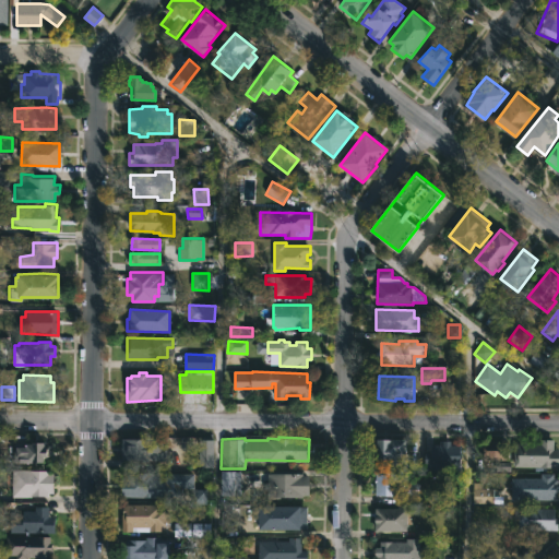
[(153,438),(153,439),(163,439),(163,449),(167,449),(167,461),(149,461),(149,462),(122,461),(122,439),(153,438)]
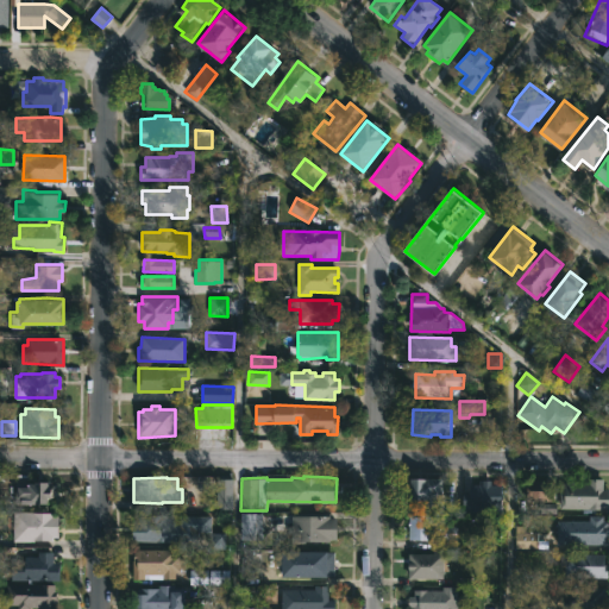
[(212,509),(211,500),(215,500),(214,479),(231,479),(231,509),(212,509)]
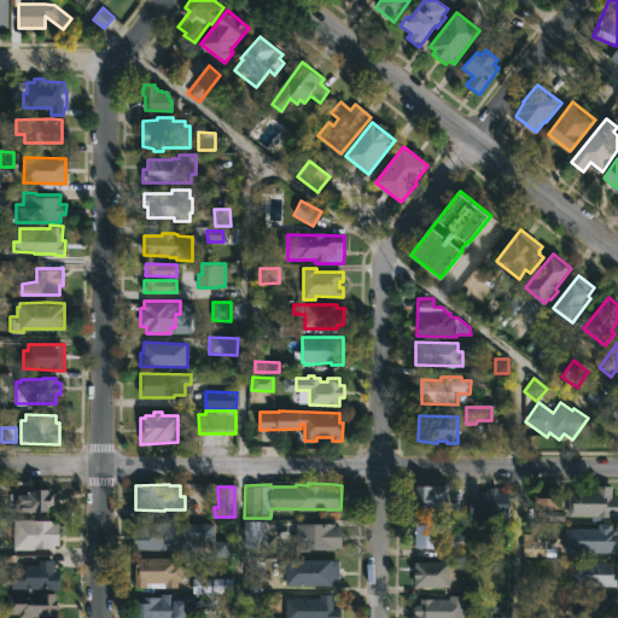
[(450,488),(450,502),(444,502),(444,516),(417,516),(417,487),(450,488)]
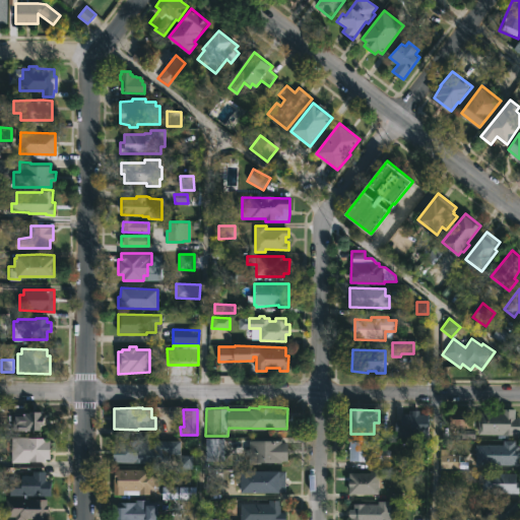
[(419,409),(419,412),(430,412),(430,435),(395,435),(395,420),(401,420),(401,412),(411,412),(411,409),(419,409)]
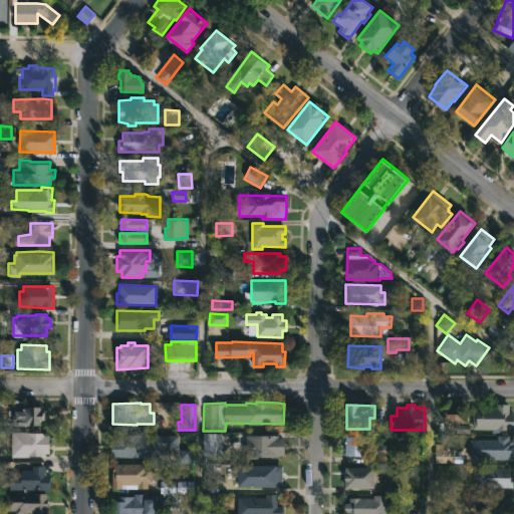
[(510,405),(509,414),(513,414),(513,430),(471,430),(471,424),(445,424),(445,405),(461,405),(461,410),(473,411),(474,405),(510,405)]
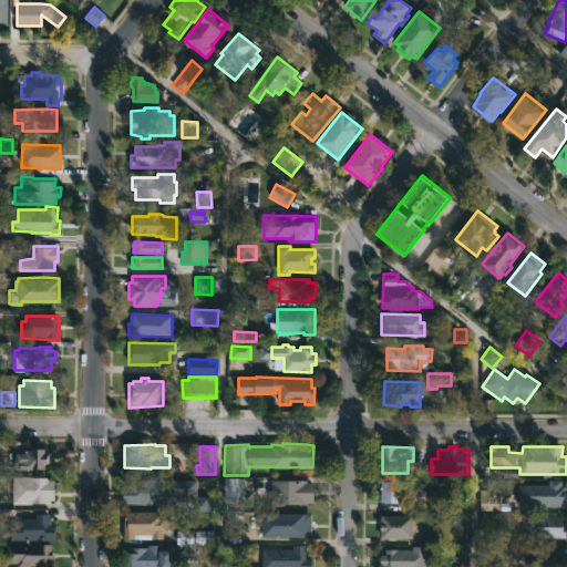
[(44,450),(44,453),(48,453),(48,462),(44,462),(44,468),(18,468),(18,453),(26,453),(26,449),(31,447),(44,447),(44,450)]
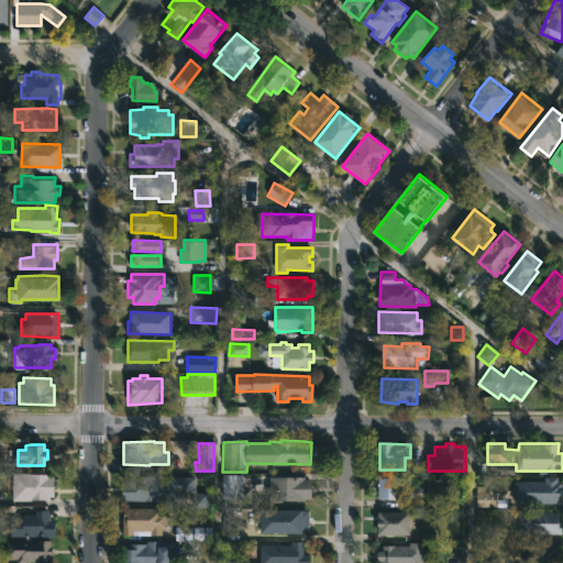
[(50,474),(50,477),(53,476),(53,496),(48,496),(48,499),(12,499),(12,473),(50,474)]
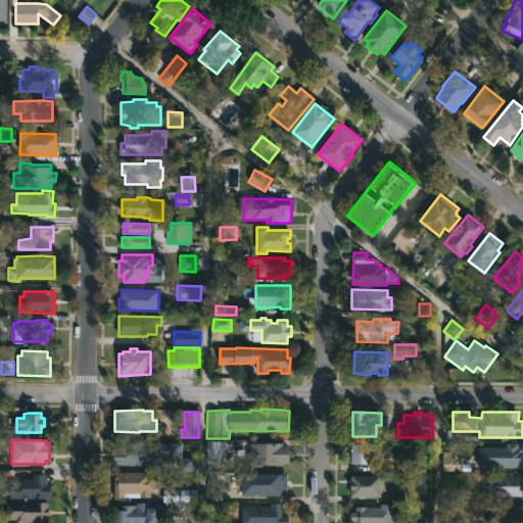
[(226,448),(225,464),(207,464),(207,441),(226,441),(226,448)]
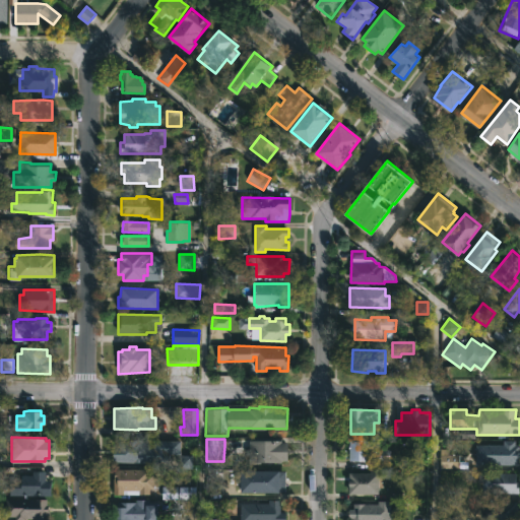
[(138,441),(149,442),(149,451),(156,451),(156,463),(113,462),(113,446),(118,447),(118,442),(138,441)]
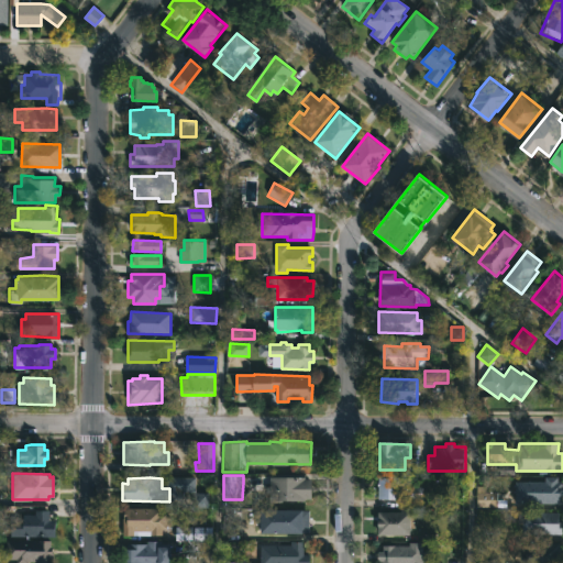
[(305,477),(305,479),(312,479),(312,501),(271,504),(271,494),(266,494),(266,487),(272,487),(272,477),(305,477)]
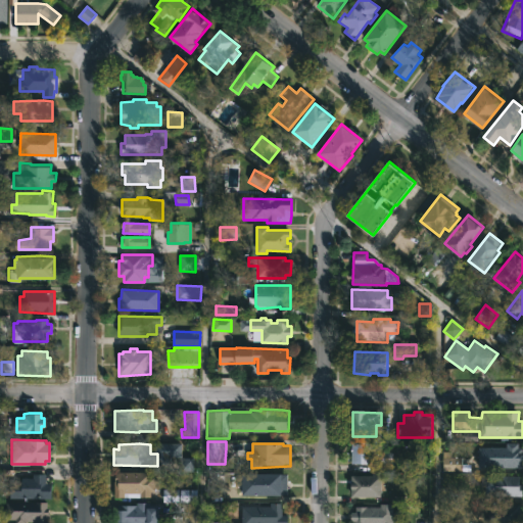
[(380,443),(380,452),(393,453),(393,465),(391,465),(391,467),(387,467),(387,465),(350,464),(351,443),(380,443)]
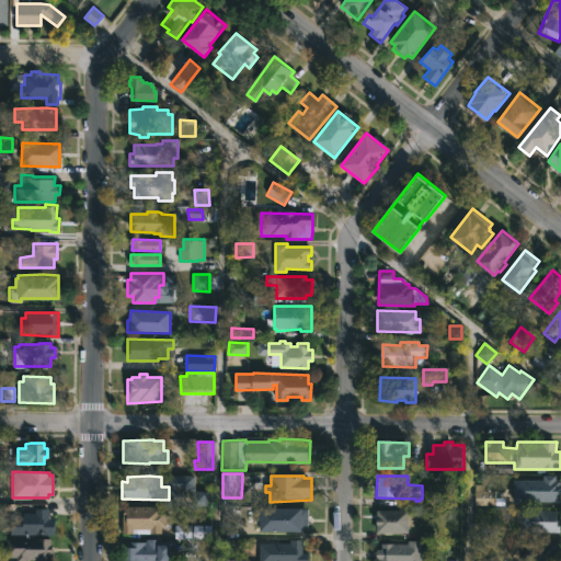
[(556,476),(556,481),(560,481),(560,502),(514,501),(514,480),(544,480),(544,476),(556,476)]
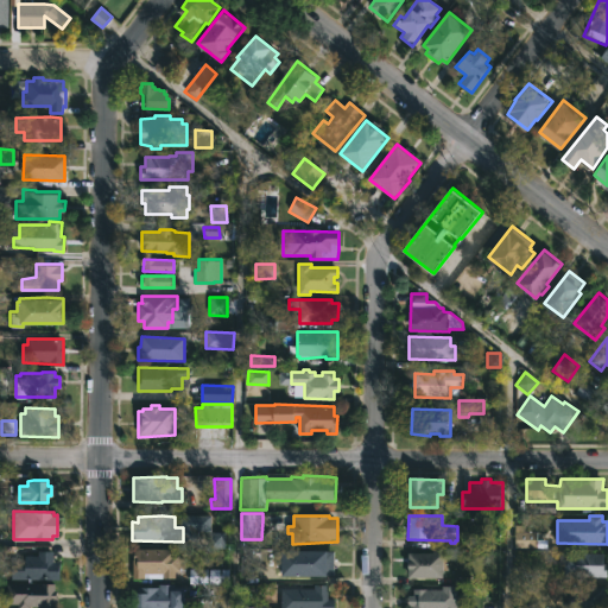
[(514,548),(536,548),(537,532),(523,532),(523,525),(514,525),(514,548)]
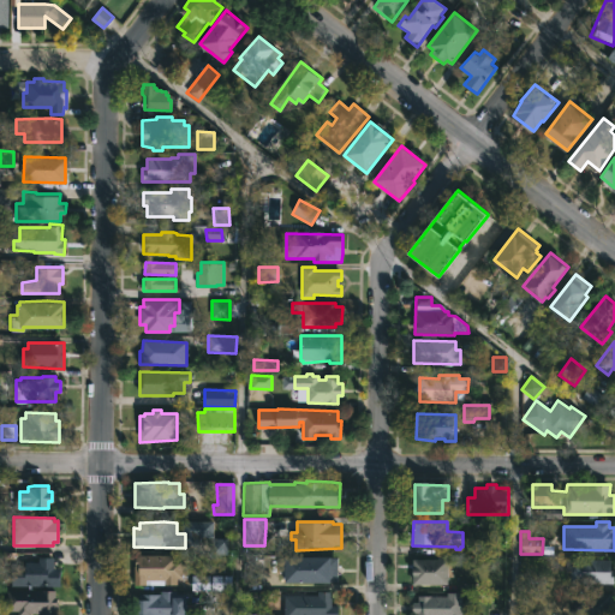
[(213,555),(227,554),(227,539),(213,539),(213,555)]
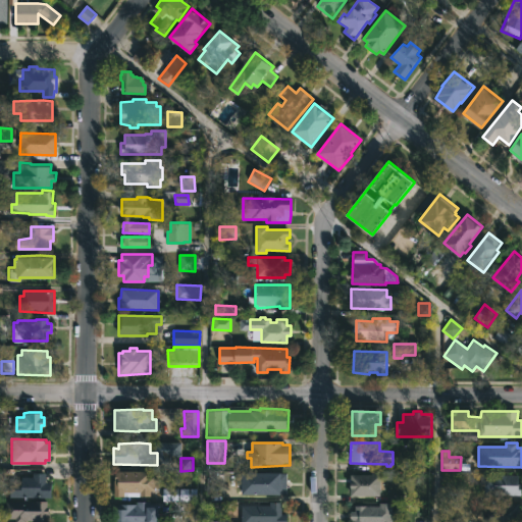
[(150,475),(150,476),(154,476),(154,481),(156,481),(156,487),(154,487),(154,491),(150,491),(150,498),(140,497),(140,494),(123,494),(123,498),(113,498),(113,493),(110,493),(110,481),(114,481),(114,471),(150,471),(150,475)]
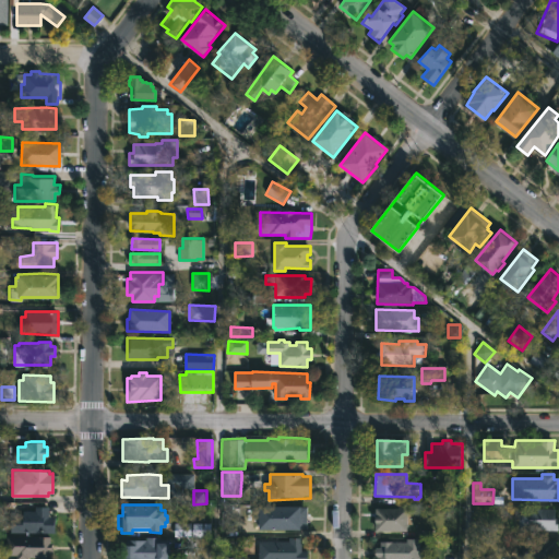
[(301,506),(301,516),(306,516),(305,528),(270,530),(265,526),(265,506),(301,506)]
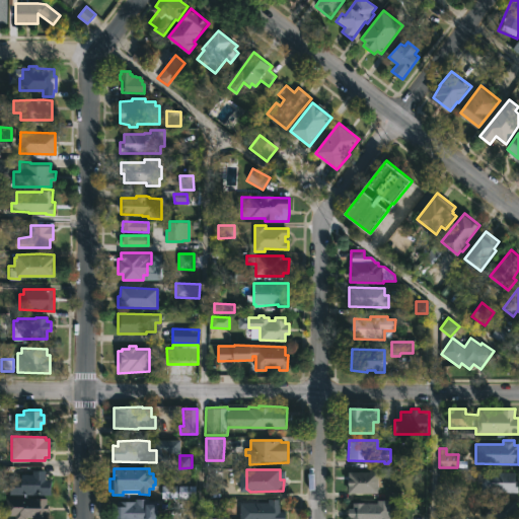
[(378,469),(378,473),(382,473),(382,486),(378,486),(378,495),(349,494),(350,472),(370,472),(370,469),(378,469)]
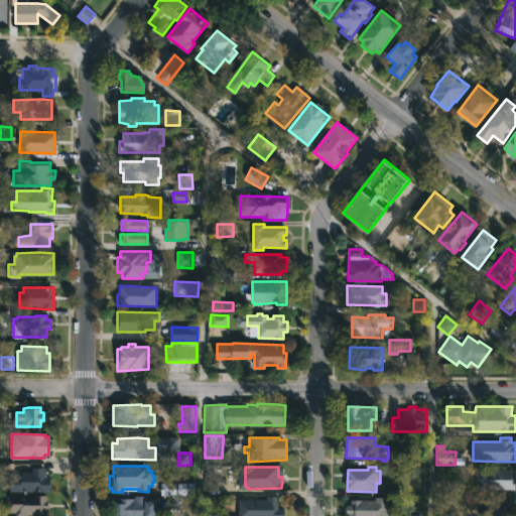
[(45,473),(45,477),(50,477),(50,493),(9,492),(9,475),(21,475),(21,472),(31,473),(31,469),(45,469),(45,473)]
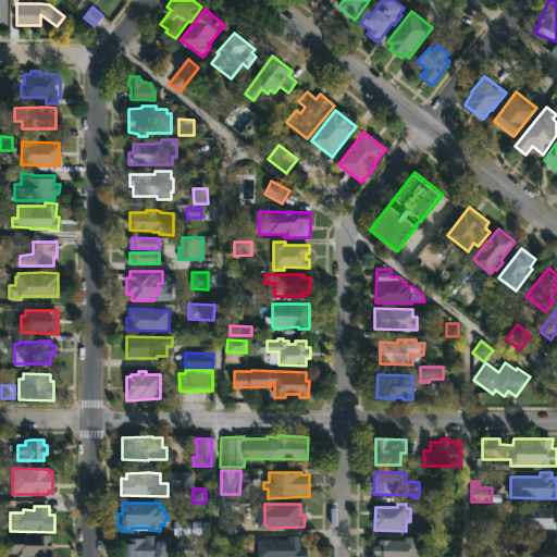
[(554,512),(554,517),(556,517),(556,529),(517,529),(517,507),(554,508),(554,512)]
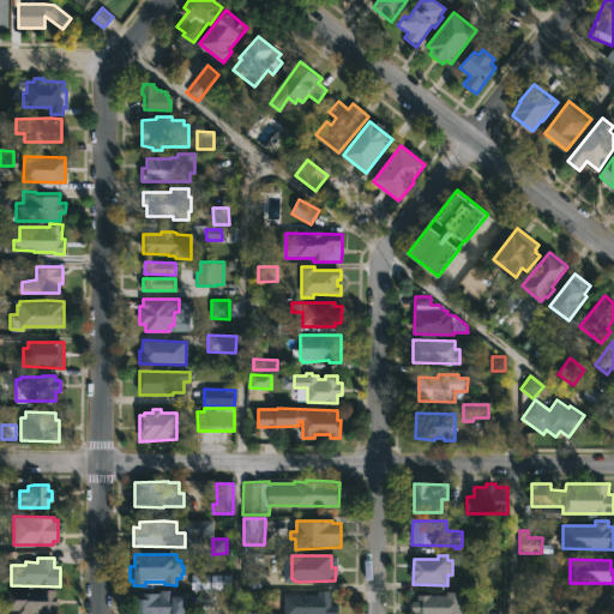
[(196,590),(191,590),(191,575),(232,575),(232,590),(196,590)]
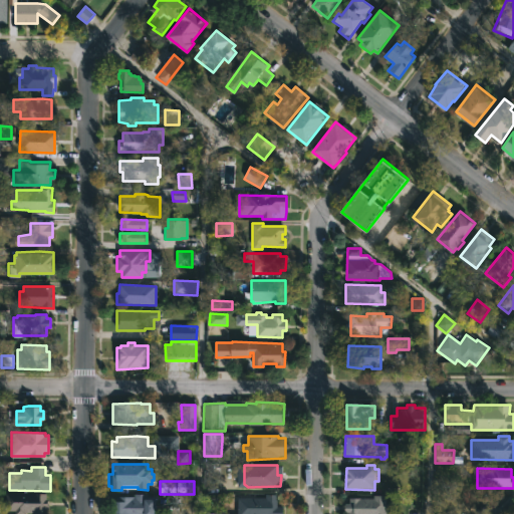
[(46,495),(47,507),(45,507),(45,513),(34,513),(25,513),(14,513),(15,511),(5,511),(5,494),(46,495)]
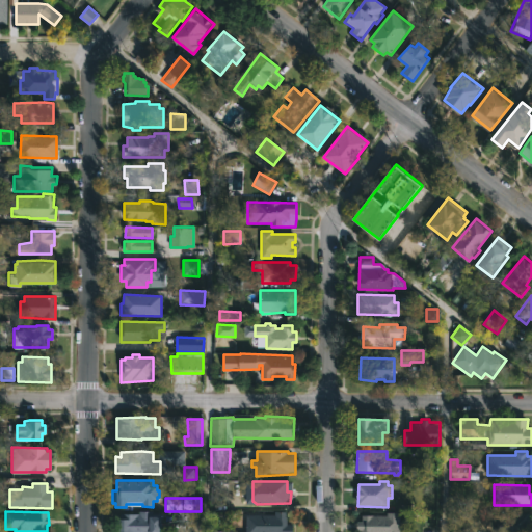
[(151,511),(151,517),(161,517),(162,528),(161,528),(161,531),(120,531),(120,521),(122,521),(123,514),(139,514),(139,511),(151,511)]
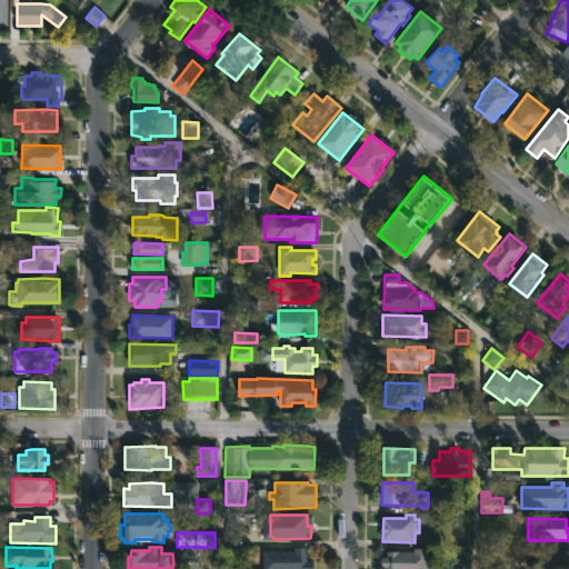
[(307,558),(307,560),(313,560),(313,568),(262,568),(263,550),(293,551),(293,547),(307,548),(307,558)]
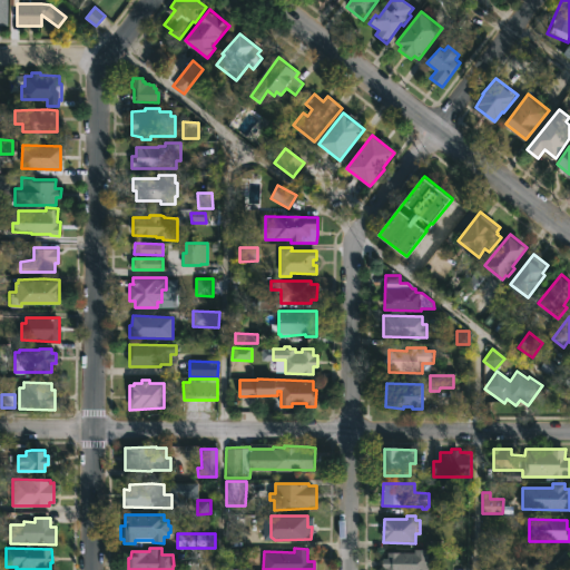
[(383,569),(383,558),(387,558),(387,552),(415,553),(415,550),(429,550),(429,569),(383,569)]
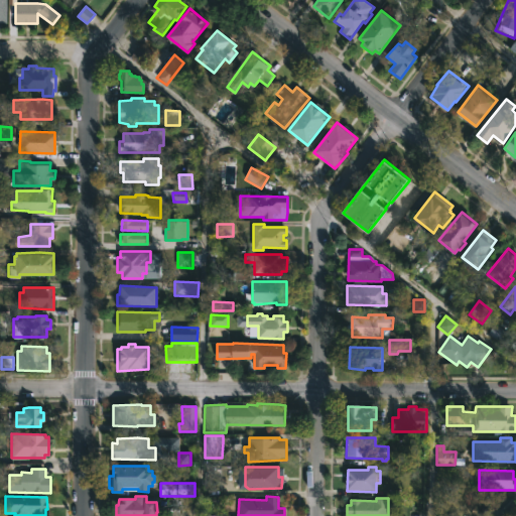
[(512,515),(483,515),(484,499),(512,499),(512,515)]
